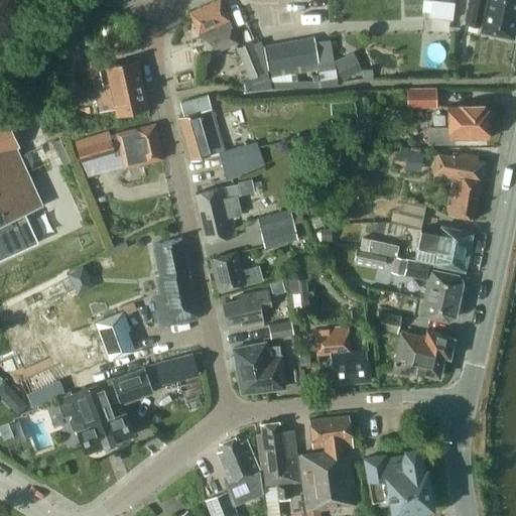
[(219,0),(218,0),(192,11),(188,12),(200,39),(202,38),(209,55),(237,43),(230,26),(219,0)]
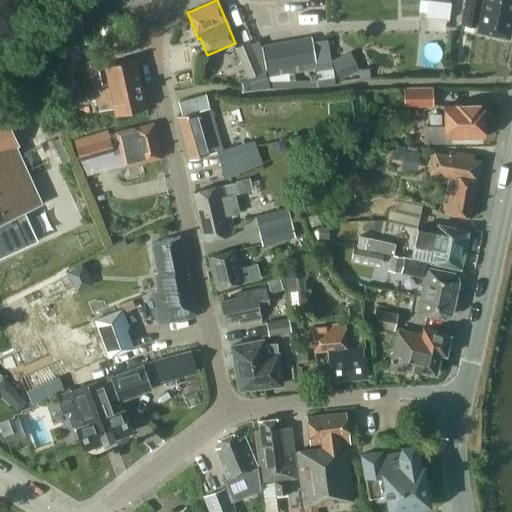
[(475,32),(509,38),(511,21),(511,0),(466,0),(461,23),(477,26),(475,32)]
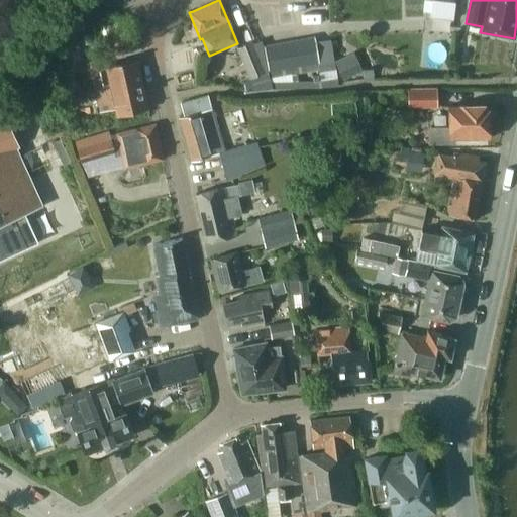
[(60,45),(69,44),(68,31),(59,31),(60,45)]
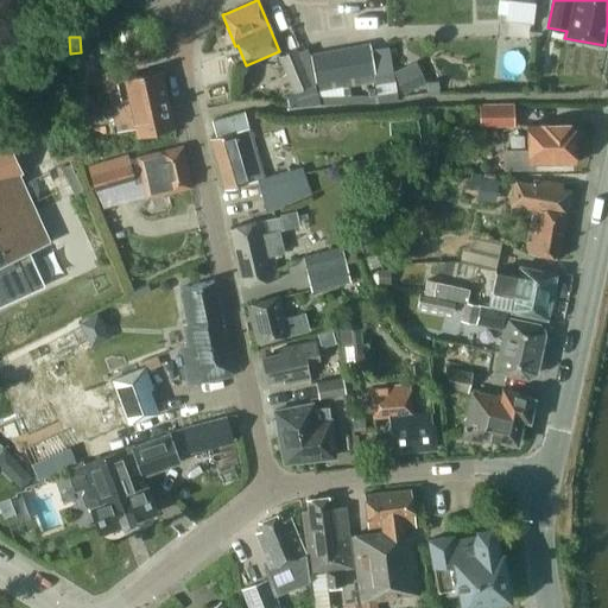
[(310,54),(315,84),(374,74),(369,43),(310,54)]
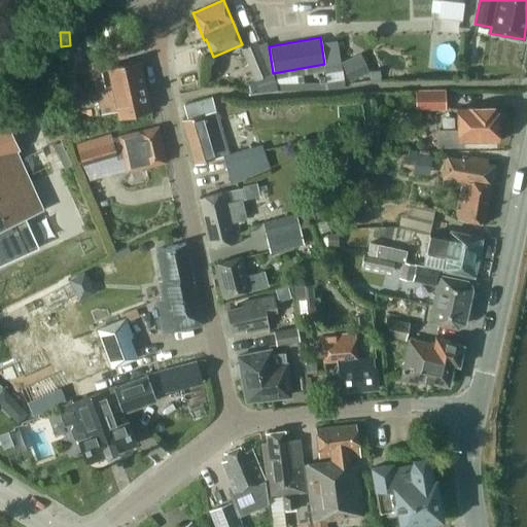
[(271,73),(257,42),(240,49),(253,80),(271,73)]
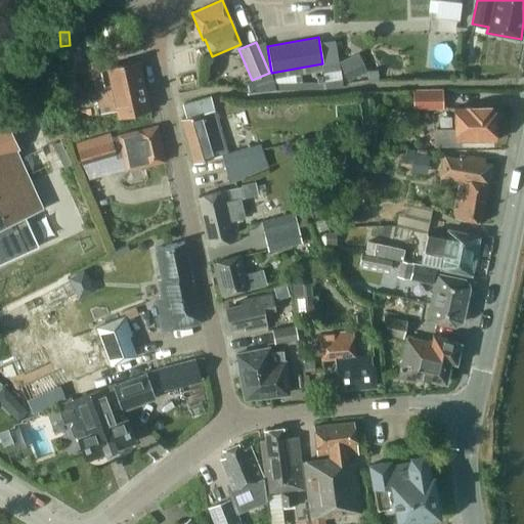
[(147,112),(136,60),(90,71),(100,115),(115,111),(117,119),(147,112)]
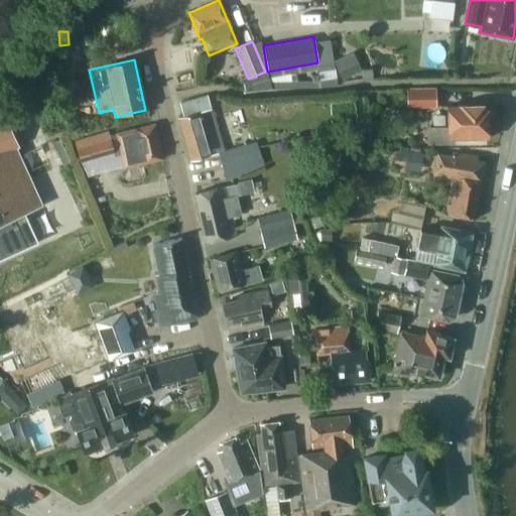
[(406,89),(407,108),(435,107),(435,88),(406,89)]
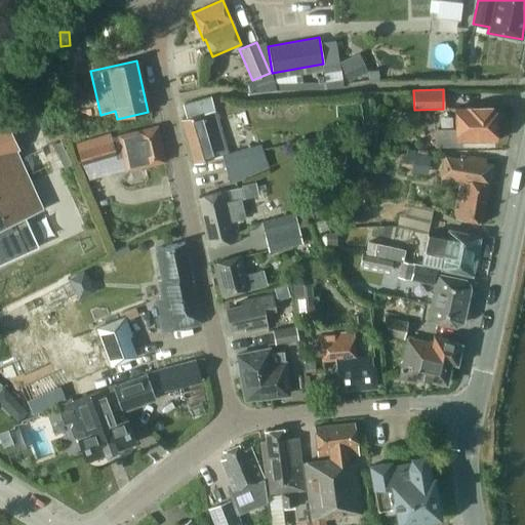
[(217,158),(215,149),(225,146),(214,111),(213,112),(209,98),(185,106),(189,118),(182,120),(194,164),(217,158)]
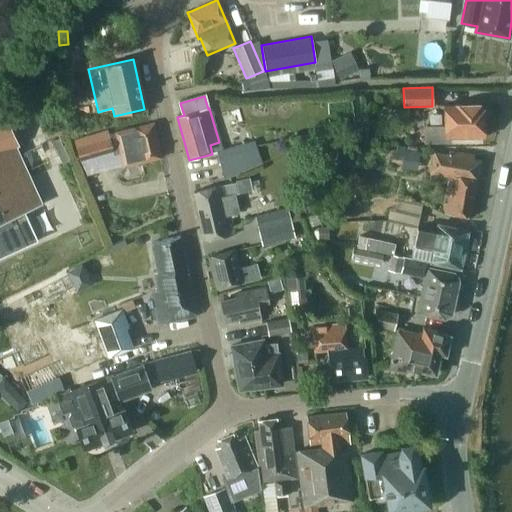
[(487,121),(487,120),(490,108),(479,106),(479,104),(453,105),(443,106),(443,126),(424,127),(424,143),(449,142),(449,138),(483,137),(483,121),(487,121)]
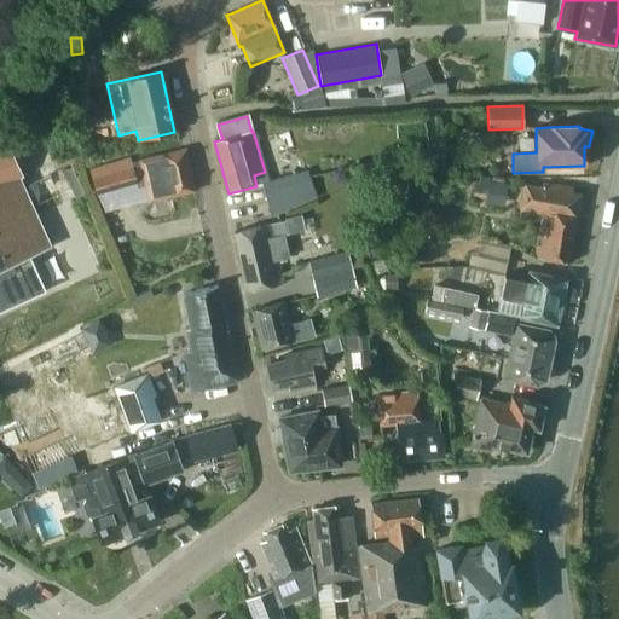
[(51,246),(19,178),(23,175),(22,174),(19,175),(5,144),(5,143),(7,142),(6,140),(0,143),(0,310),(45,290),(29,256),(51,246)]
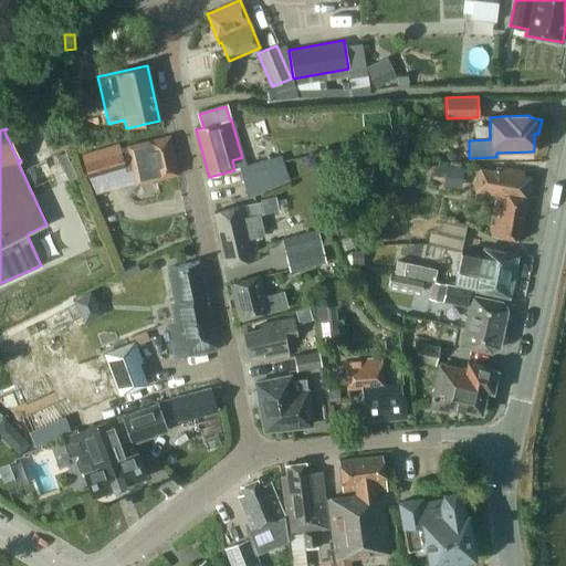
[(133,170),(136,184),(178,174),(168,136),(119,148),(119,146),(82,155),(87,178),(125,168),(125,173),(133,170)]
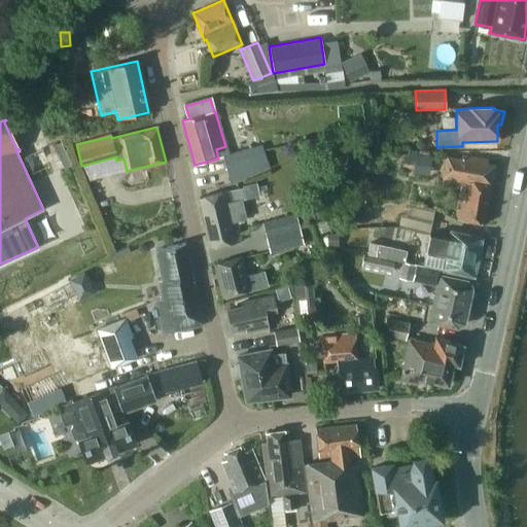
[(270,168),(262,144),(222,156),(230,182),(270,168)]
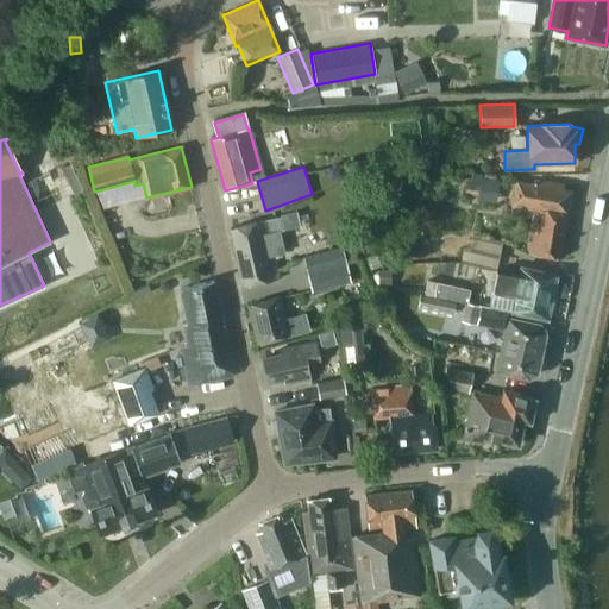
[(82,190),(75,173),(66,176),(74,194),(82,190)]
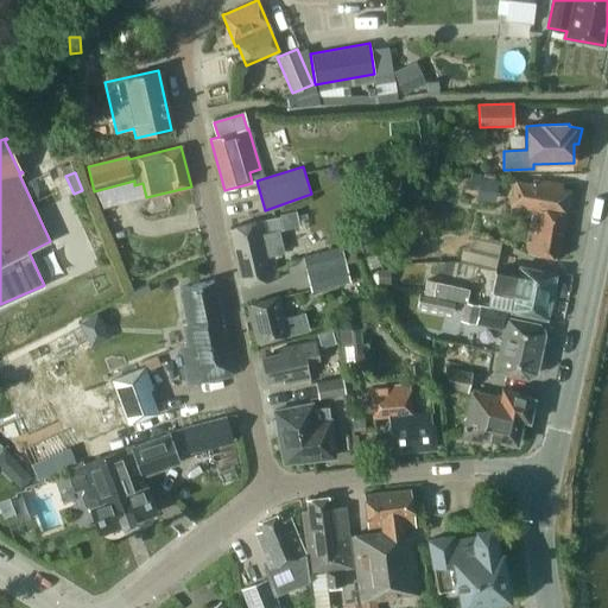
[(487,201),(494,202),(498,178),(479,176),(474,206),(486,208),(487,201)]
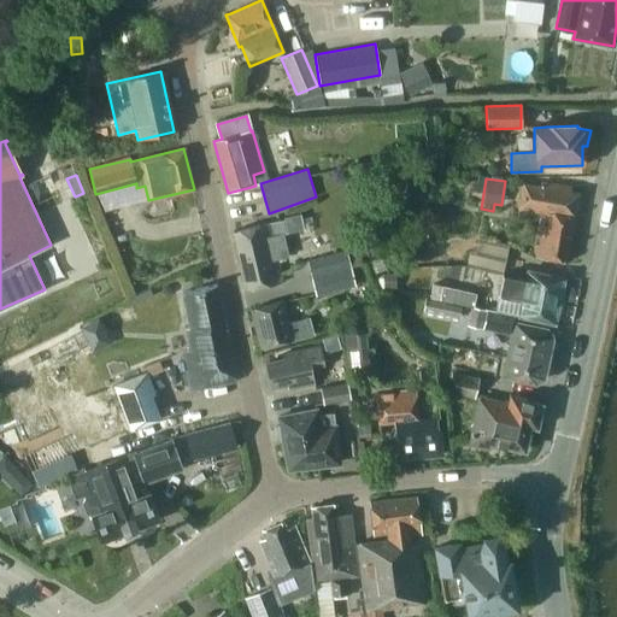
[(566,263),(579,193),(569,191),(570,186),(542,181),(542,182),(523,178),(517,212),(539,216),(532,257),(566,263)]
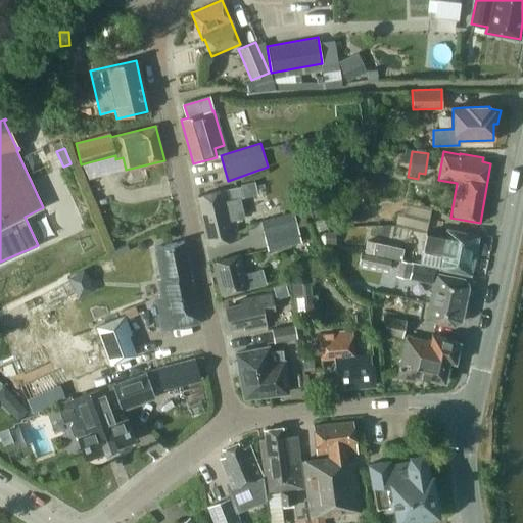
[(198,197),(208,244),(239,237),(235,220),(244,218),(240,198),(257,194),(254,181),(241,184),(242,188),(238,189),(238,188),(198,197)]
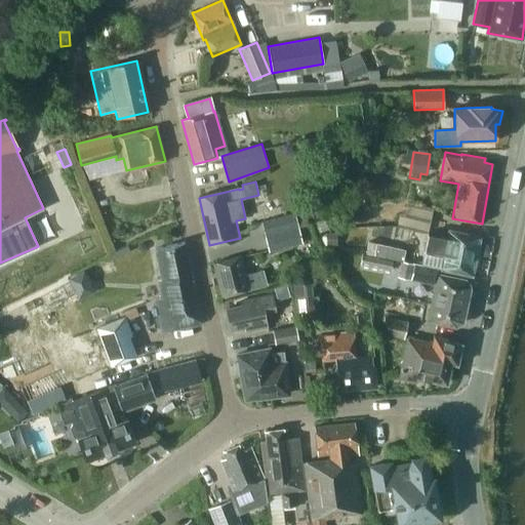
[(308,226),(304,210),(261,221),(265,236),(298,228),(308,226)]
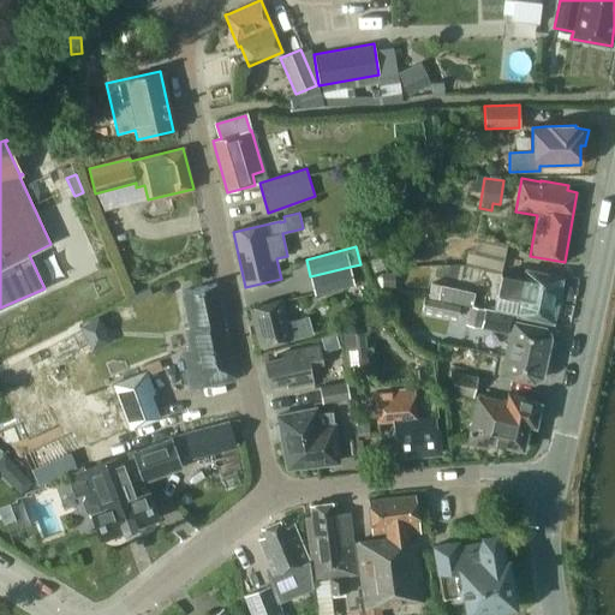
[(350,267),(310,276),(315,296),(354,285),(350,267)]
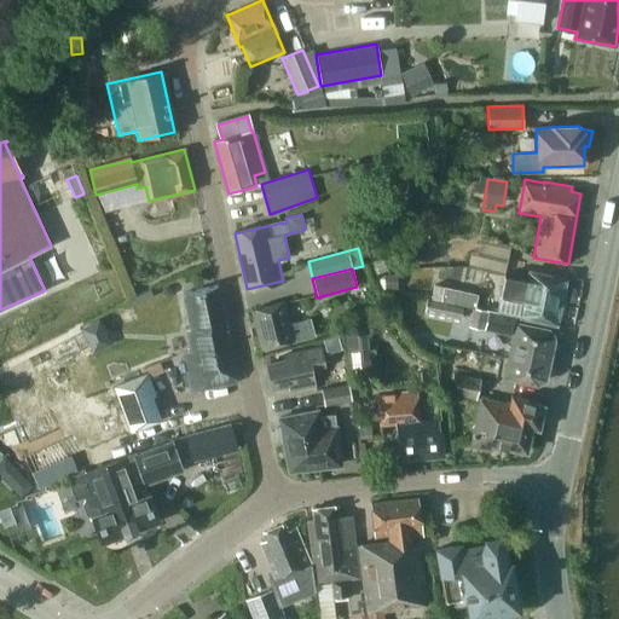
[(516,317),(556,324),(565,279),(528,272),(527,279),(504,276),(497,312),(516,317)]
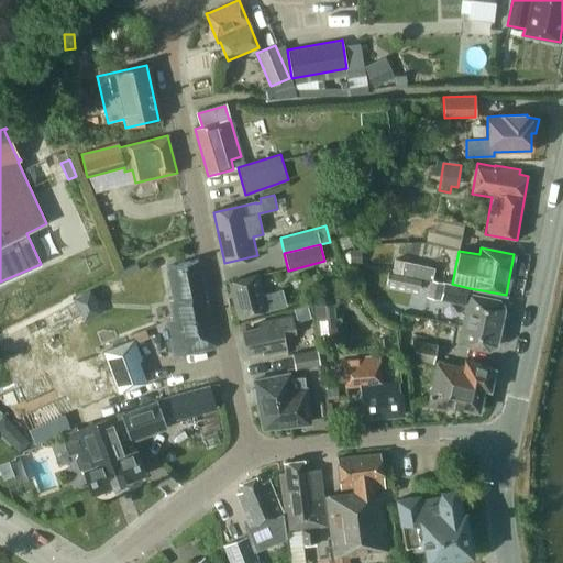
[(351,263),(362,262),(361,249),(350,250),(351,263)]
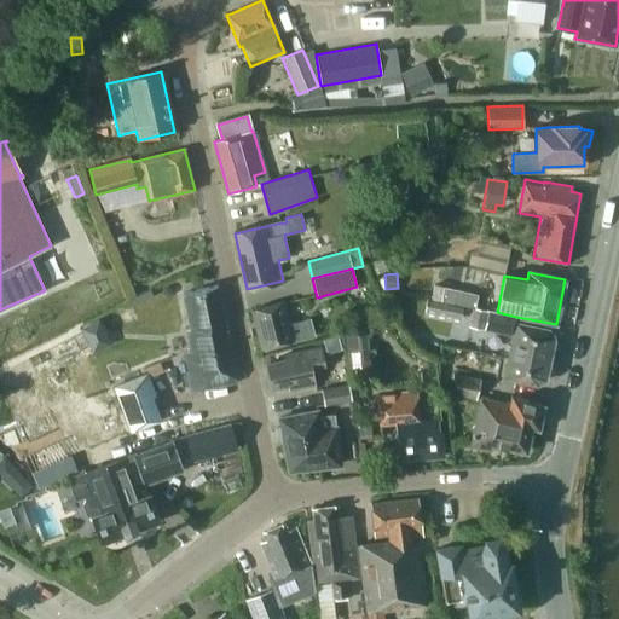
[(217,287),(184,293),(191,329),(186,330),(191,353),(184,354),(191,391),(235,382),(223,324),(225,324),(217,287)]
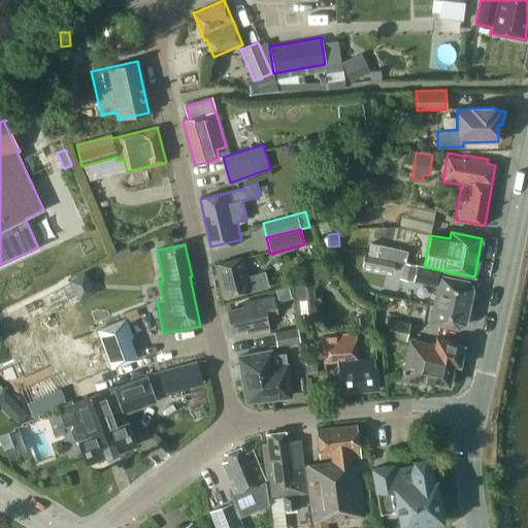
[(406,251),(376,244),(374,257),(395,261),(404,262),(406,251)]
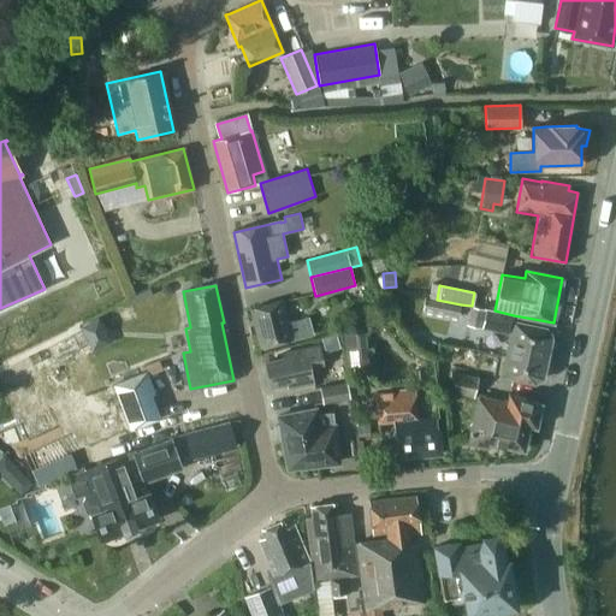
[(458,318),(461,304),(437,300),(426,297),(422,311),(458,318)]
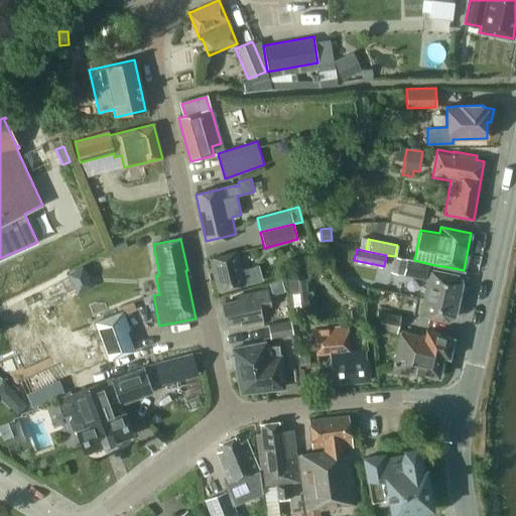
[(258,266),(242,270),(237,252),(210,260),(218,290),(245,283),(261,278),(258,266)]
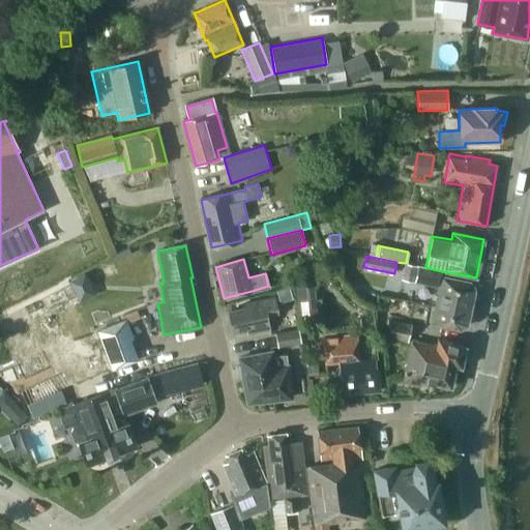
[(418,266),(406,264),(403,280),(415,282),(418,267),(418,266)]
